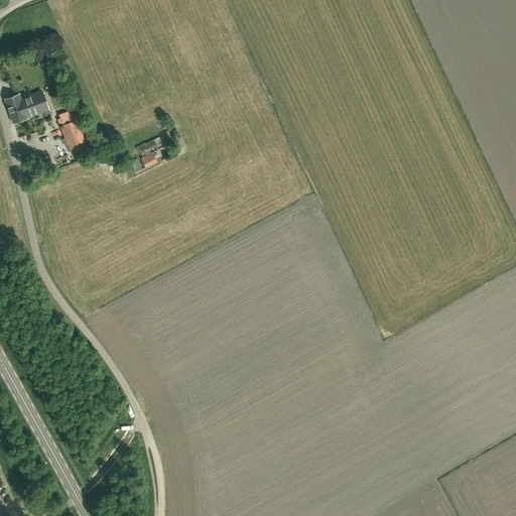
[(21,101),(27,118),(48,110),(42,92),(29,97),(30,98),(21,101)]
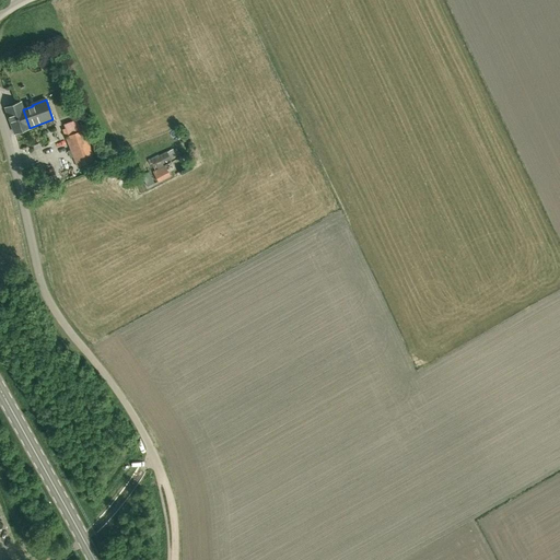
[(30,128),(23,109),(21,104),(6,109),(14,133),(30,128)]
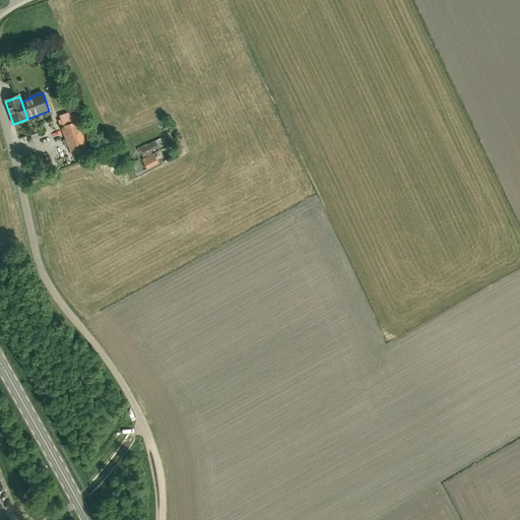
[(71,156),(88,149),(77,121),(60,128),(71,156)]
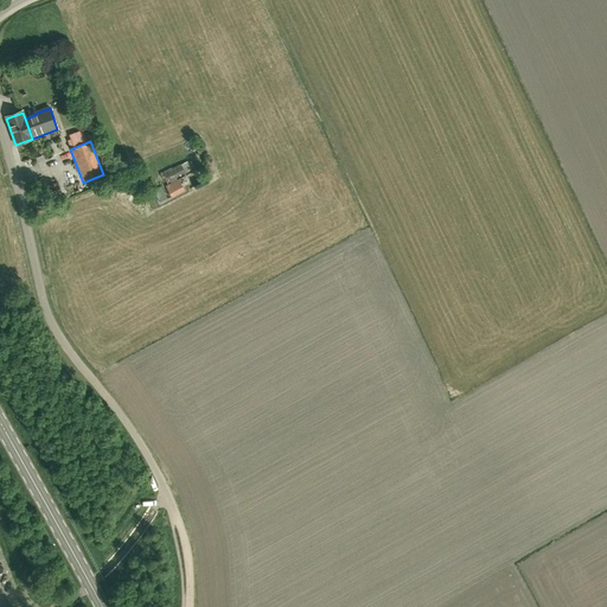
[(64,142),(56,144),(57,157),(65,155),(64,142)]
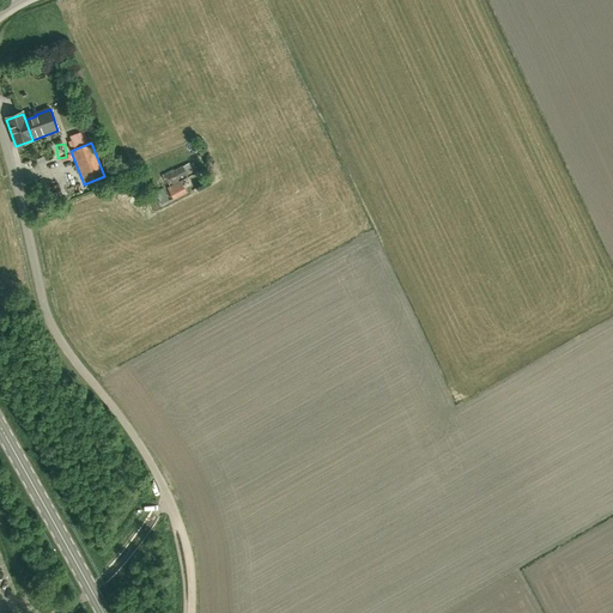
[(187,194),(183,186),(181,181),(180,182),(178,178),(186,175),(188,178),(195,175),(189,164),(162,177),(174,200),(187,194)]
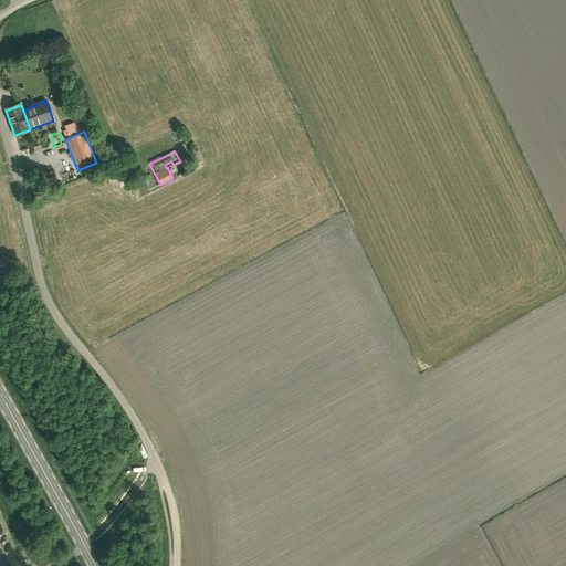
[(150,175),(143,178),(148,189),(156,186),(150,175)]
